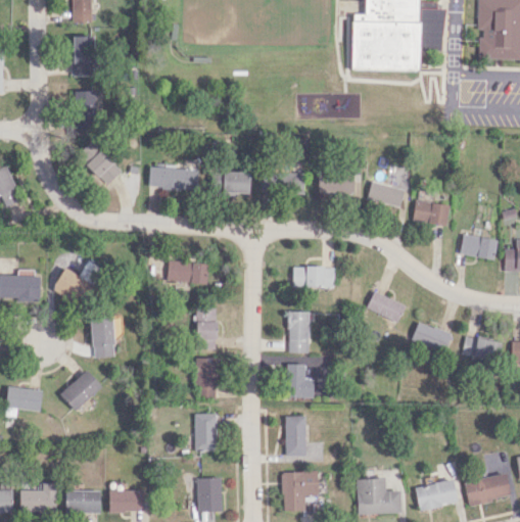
[(72,0),(73,22),(92,21),(91,0),(72,0)]
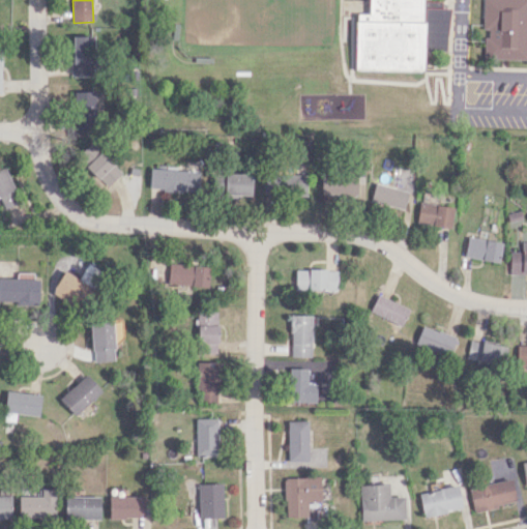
[(425,0),(370,0),(371,15),(357,15),(356,70),(426,71),(426,50),(449,51),(450,8),(425,8),(425,0)]
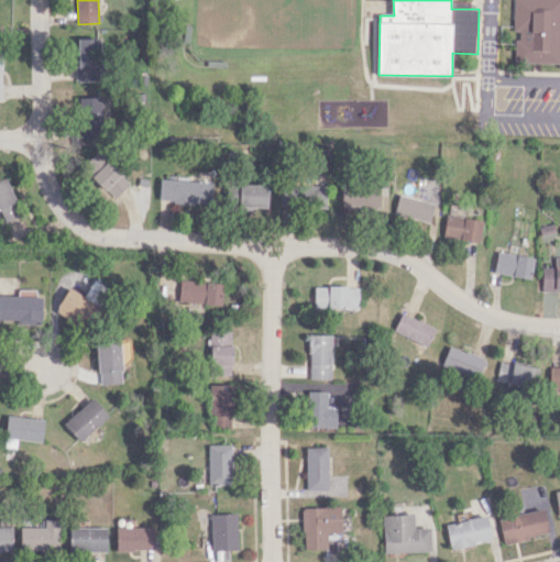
[(559,65),(517,65),(517,41),(522,41),(522,32),(516,32),(516,0),(559,0),(559,65)]
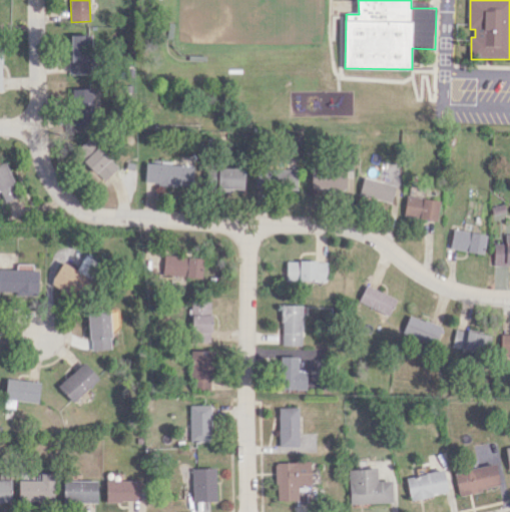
[(72,75),(92,74),(91,35),(71,36),(72,75)]
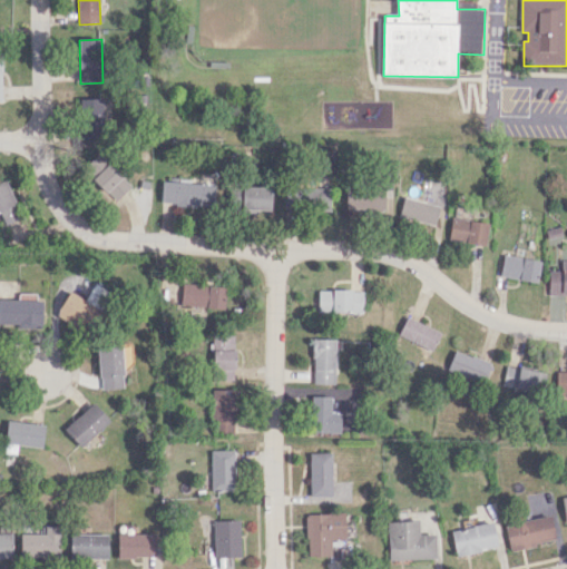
[(81,100),(82,127),(79,127),(79,146),(101,145),(101,120),(113,120),(111,99),(81,100)]
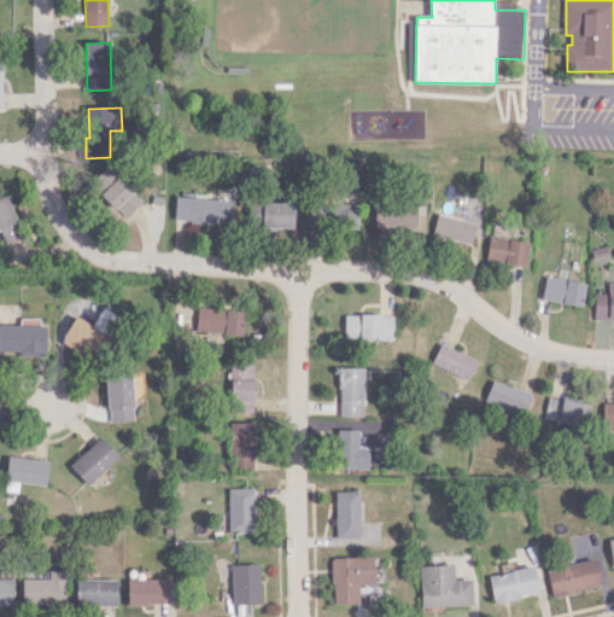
[(144,203),(109,167),(92,184),(127,219),(144,203)]
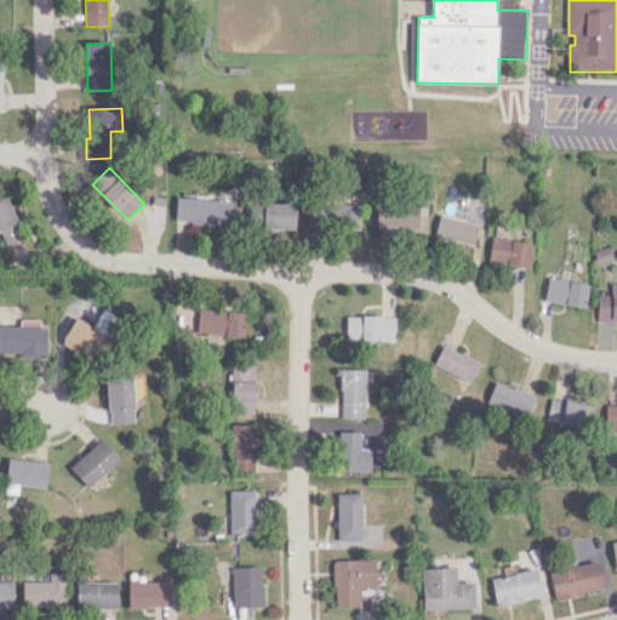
[(0,231),(1,231),(7,245),(26,238),(7,197),(0,199),(0,231)]
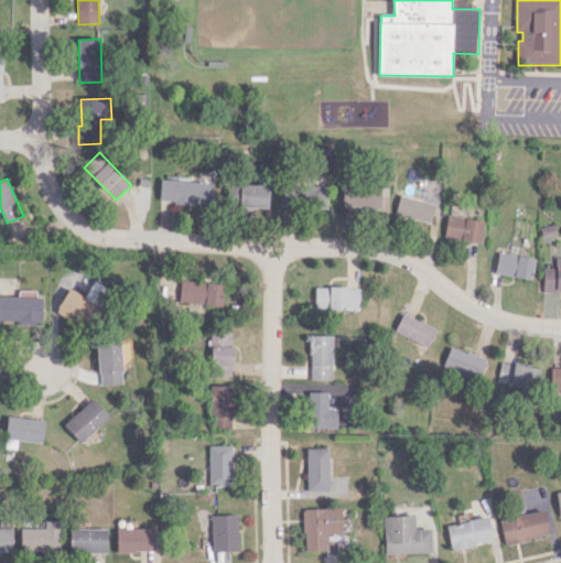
[(160,203),(213,205),(214,182),(161,181),(160,203)]
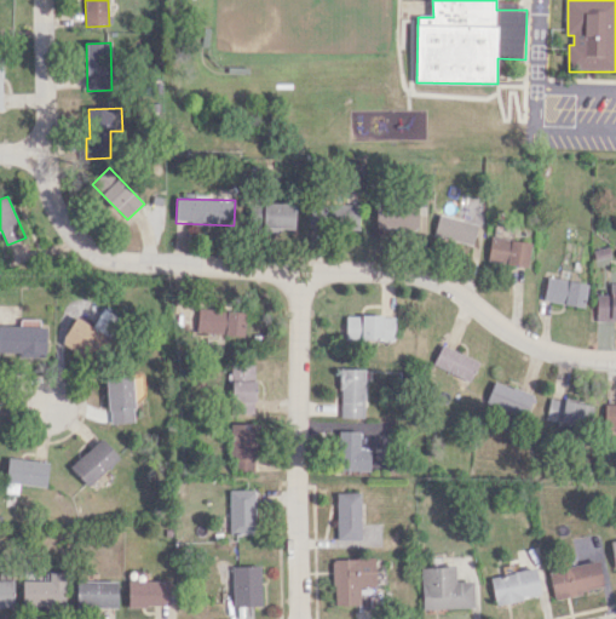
[(295,205),(263,204),(263,229),(295,230),(295,205)]
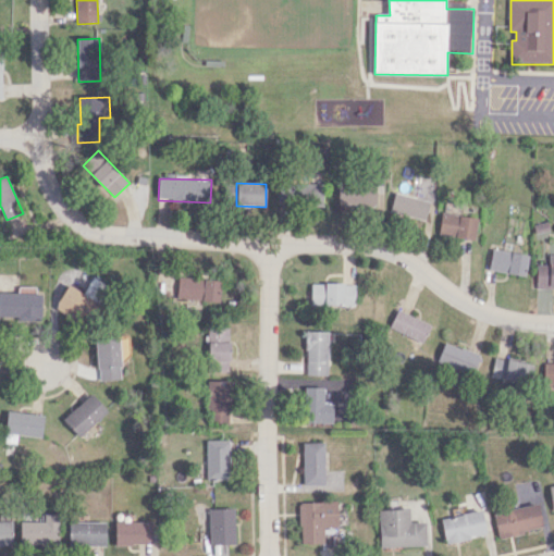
[(323,206),(324,185),(280,183),(279,202),(304,204),(304,205),(323,206)]
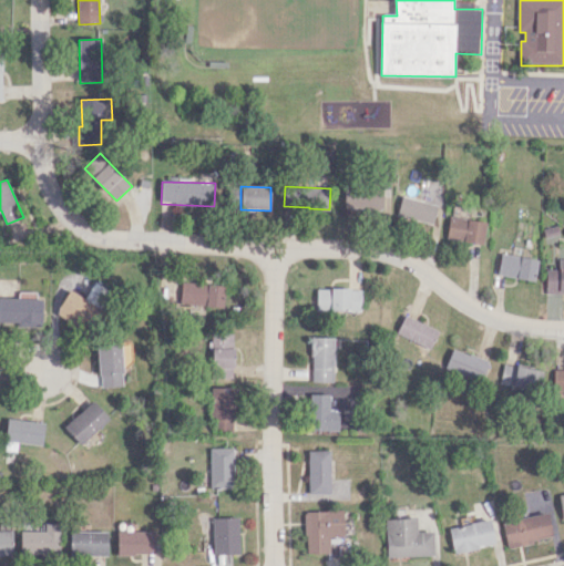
[(346,209),(385,208),(383,186),(346,187),(346,209)]
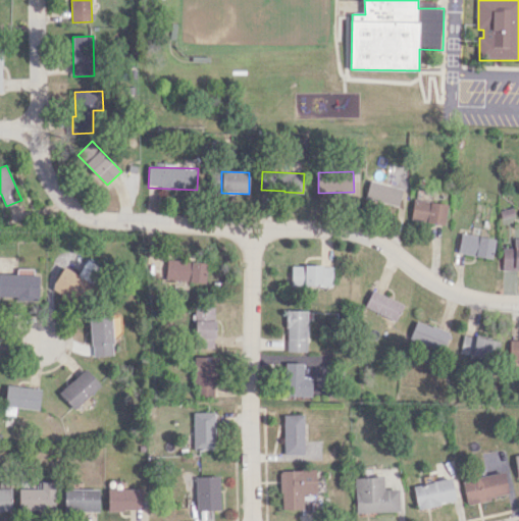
[(398,207),(403,190),(370,180),(365,198),(398,207)]
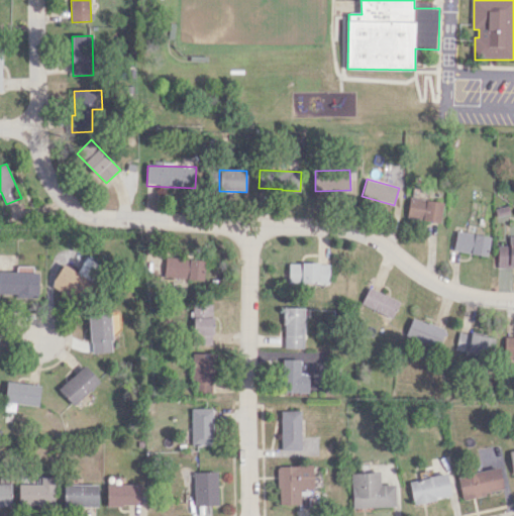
[(443,203),(411,197),(407,217),(440,223),(443,203)]
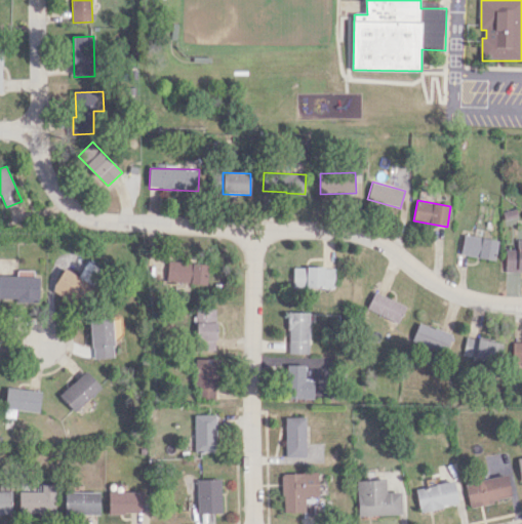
[(462,254),(495,262),(498,241),(465,235),(462,254)]
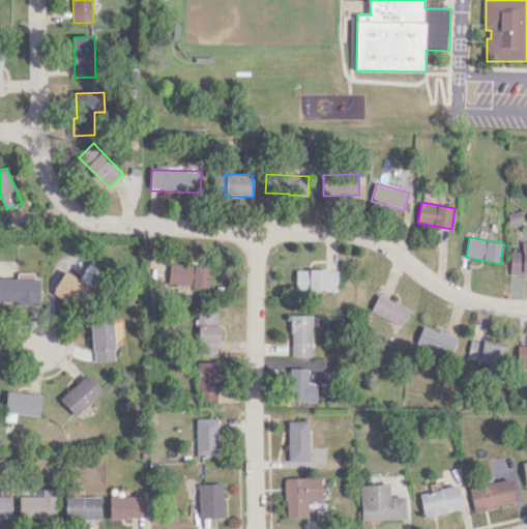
[(67,271),(53,292),(79,312),(106,276),(90,264),(79,280),(67,271)]
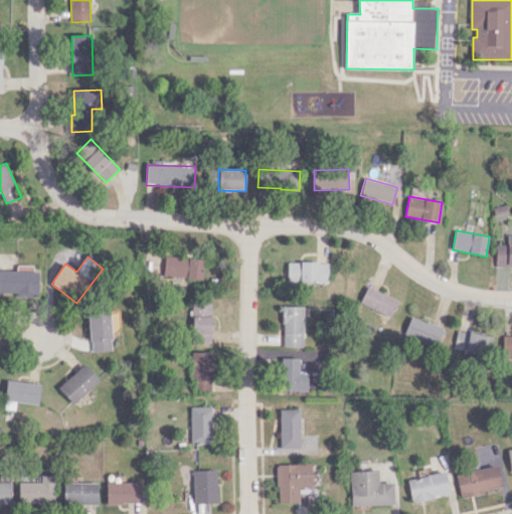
[(204,280),(205,259),(165,258),(165,279),(204,280)]
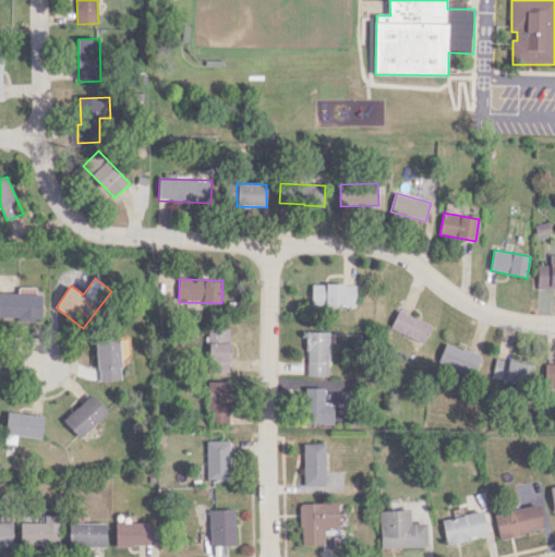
[(357,286),(313,283),(312,306),(357,307),(357,286)]
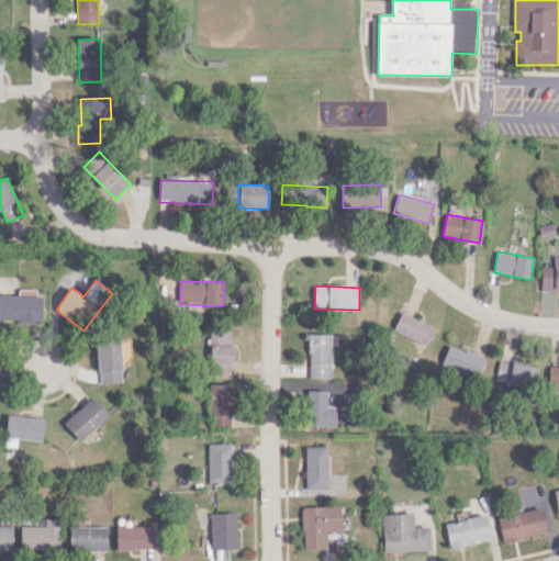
[(0,295),(0,322),(43,324),(44,296),(0,295)]
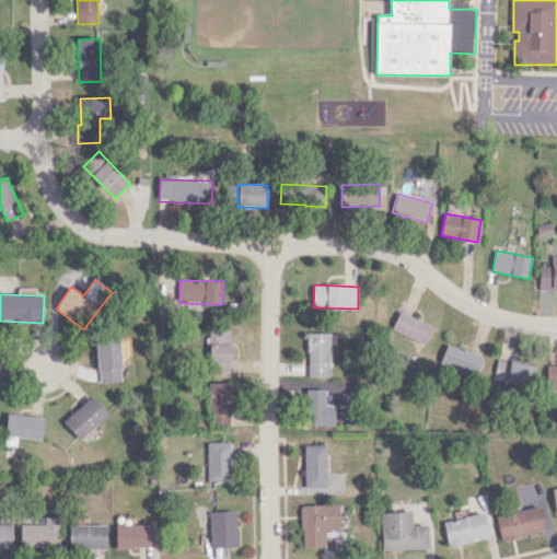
[(402,312),(393,329),(426,346),(434,327),(402,312)]
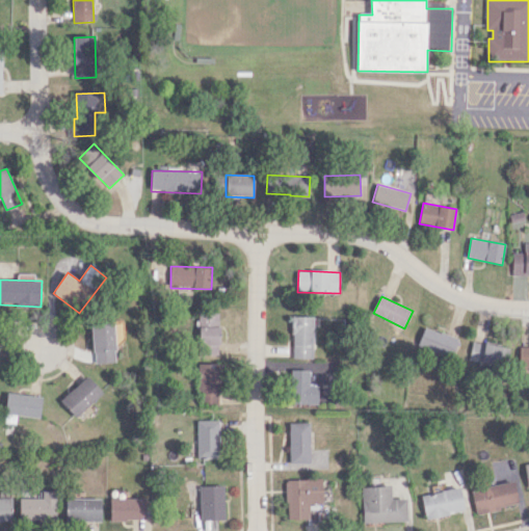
[(200,354),(220,354),(219,313),(199,314),(200,354)]
